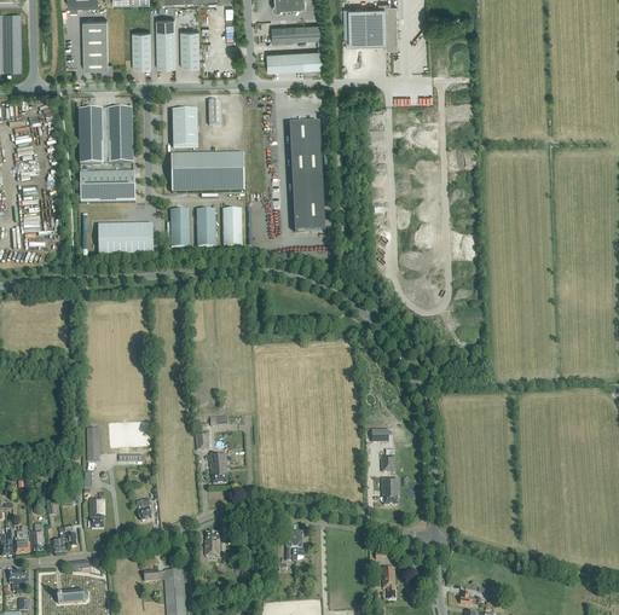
[(343,6),(345,36),(350,36),(350,42),(386,41),(386,47),(398,47),(397,4),(385,4),(385,5),(343,6)]
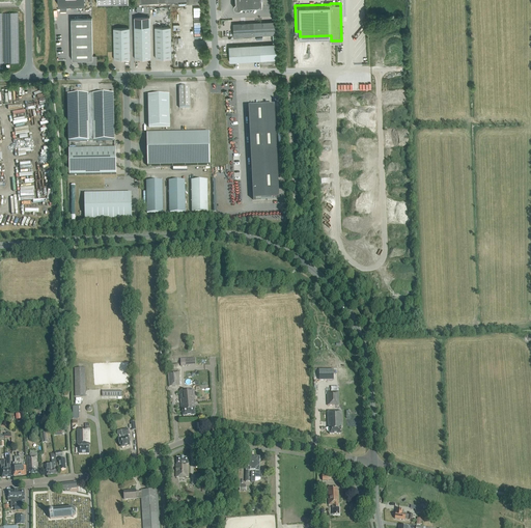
[(92,15),(71,16),(72,57),(85,57),(85,58),(87,58),(88,60),(88,61),(96,61),(96,54),(92,54),(92,15)]
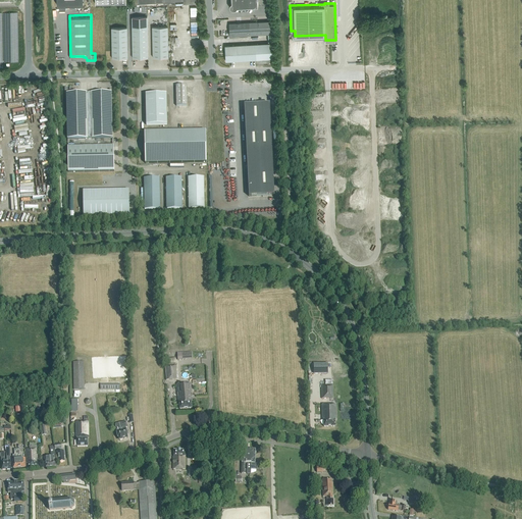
[(147,14),(132,14),(133,55),(148,55),(147,14)]
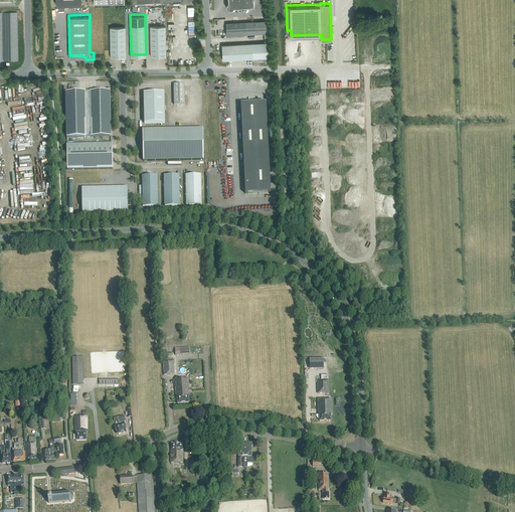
[(268,18),(246,19),(225,20),(226,32),(269,30),(268,18)]
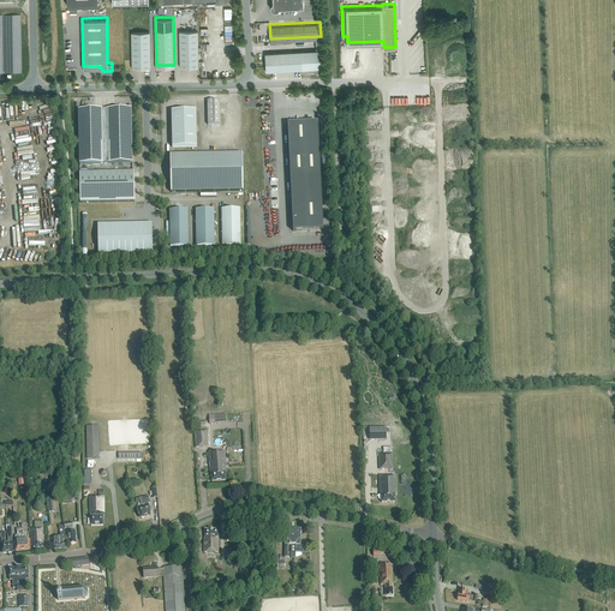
[(198,64),(198,28),(179,28),(180,65),(198,64)]
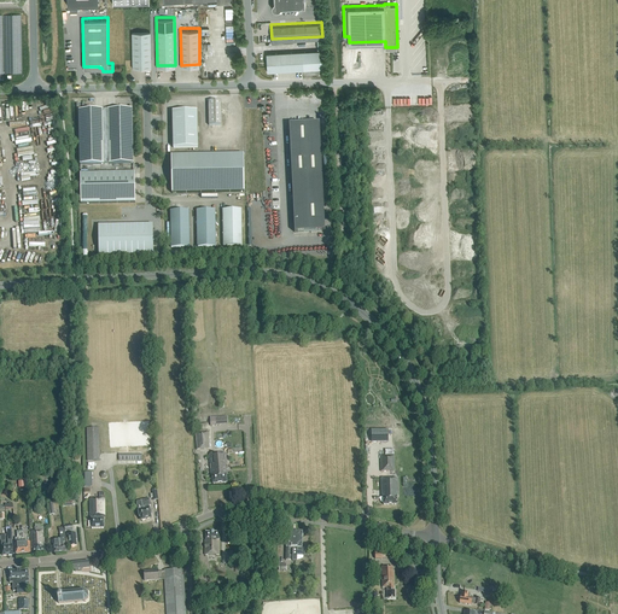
[(133,66),(151,65),(151,29),(132,29),(133,66)]
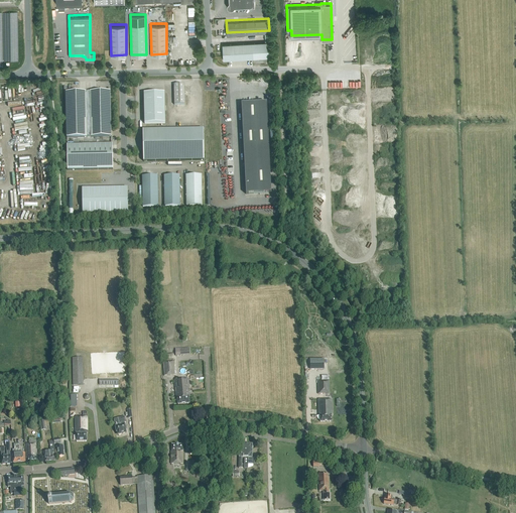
[(270,39),(253,40),(223,42),(223,57),(271,55),(270,39)]
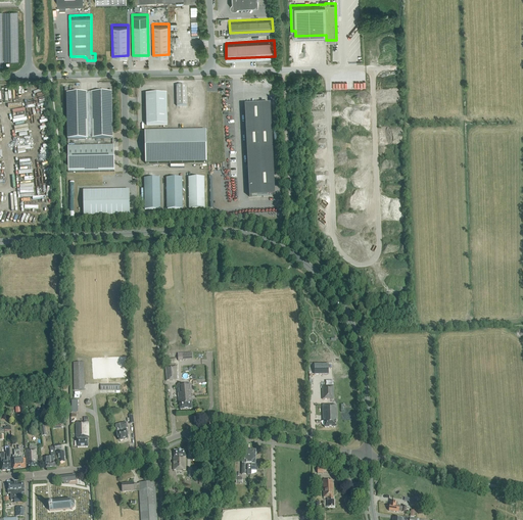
[(204,125),(203,79),(182,80),(183,126),(204,125)]
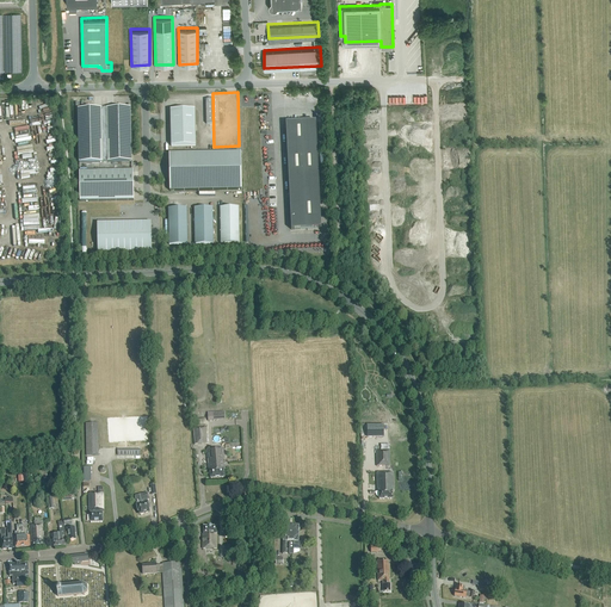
[(79,159),(103,159),(102,105),(78,105),(79,159)]
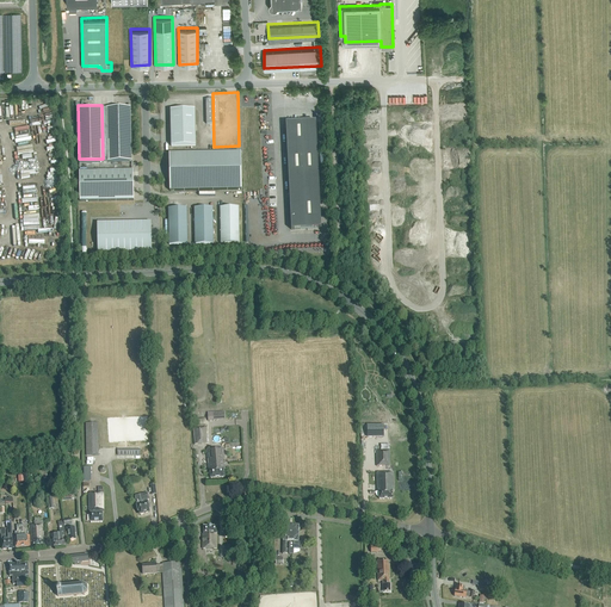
[(131,159),(130,105),(106,105),(107,159),(131,159)]
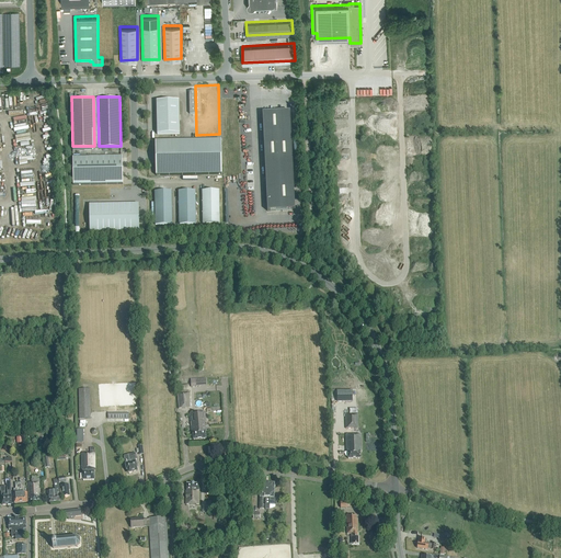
[(179,98),(157,99),(157,132),(180,131),(179,98)]
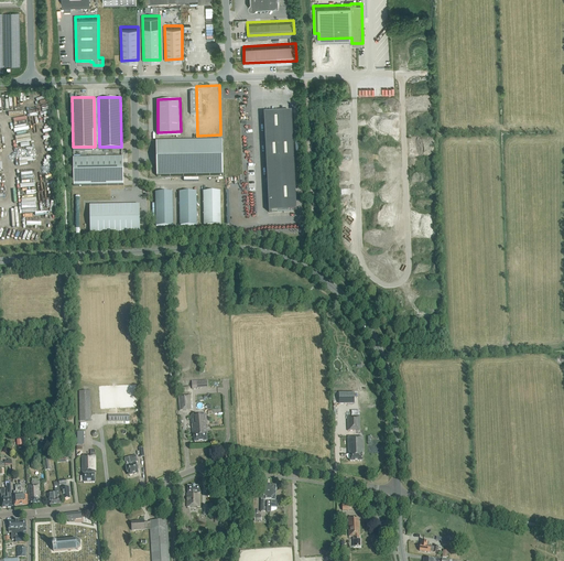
[(263,110),(269,209),(296,208),(291,109),(263,110)]
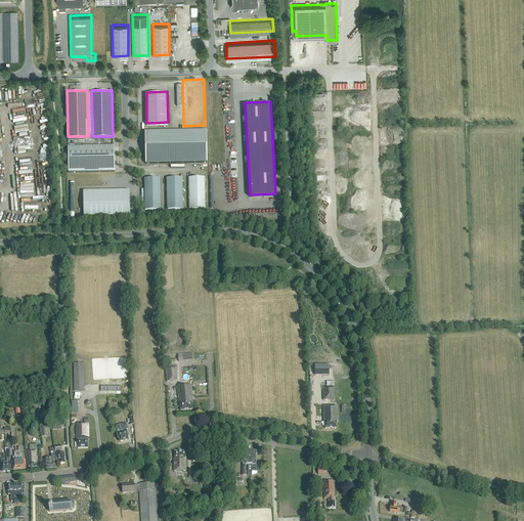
[(207,128),(145,129),(145,161),(207,160),(207,128)]
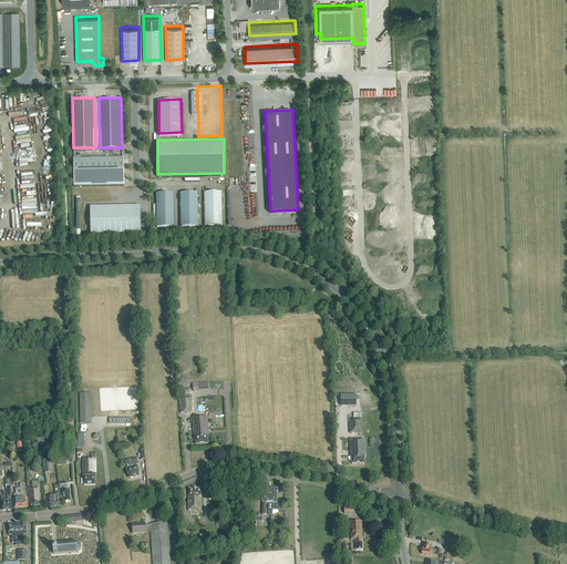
[(123,155),(73,156),(74,184),(124,183),(123,155)]
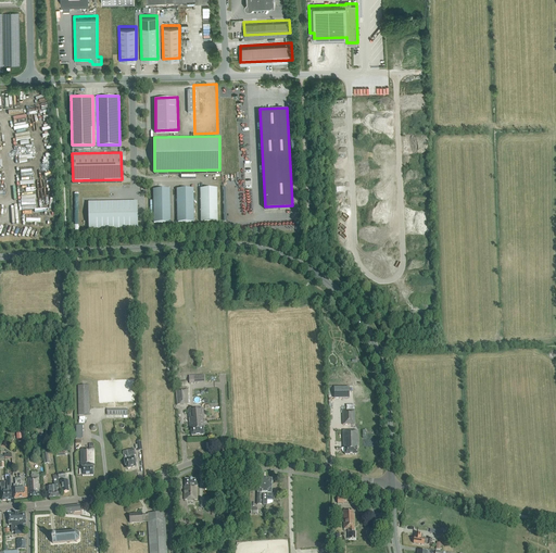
[(194,220),(193,186),(177,187),(177,220),(194,220)]
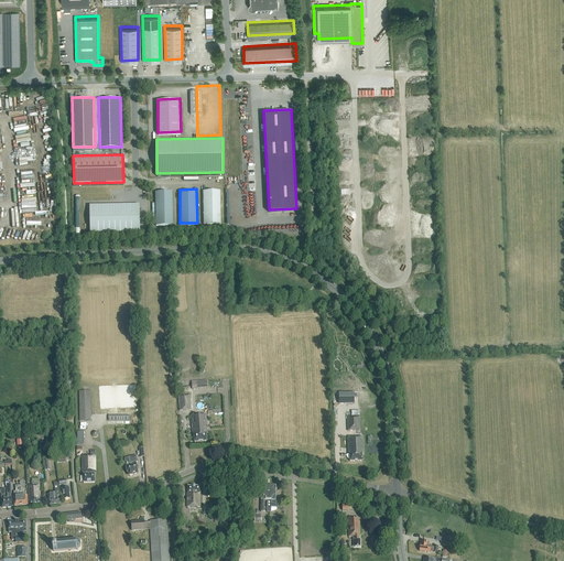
[(203,189),(204,222),(220,222),(220,189),(203,189)]
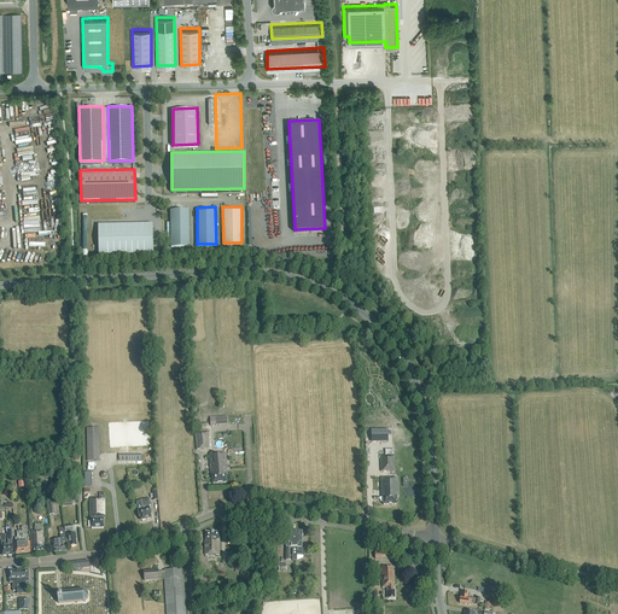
[(190,208),(170,208),(172,245),(190,244),(190,208)]
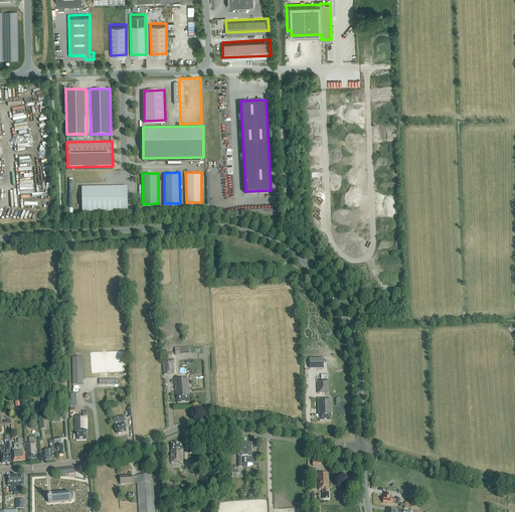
[(82,210),(128,210),(128,184),(81,185),(82,210)]
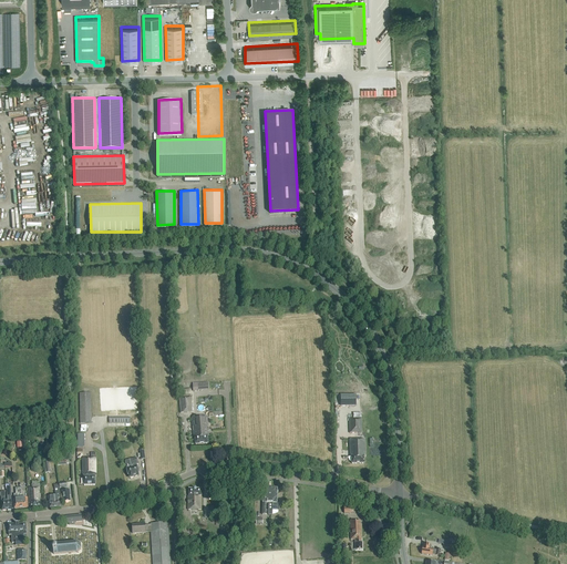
[(92,420),(91,390),(80,390),(81,420),(92,420)]
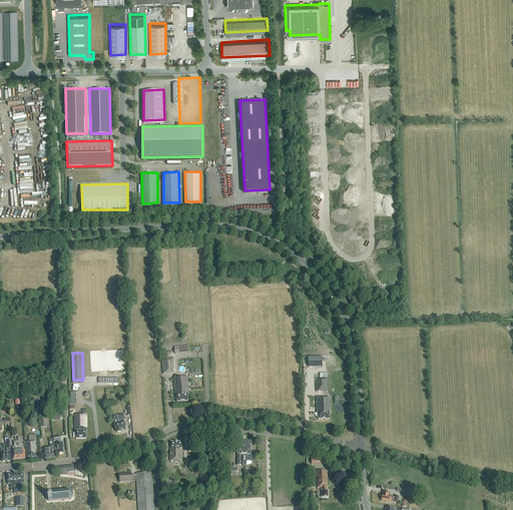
[(309,365),(322,365),(322,355),(309,355),(309,365)]
